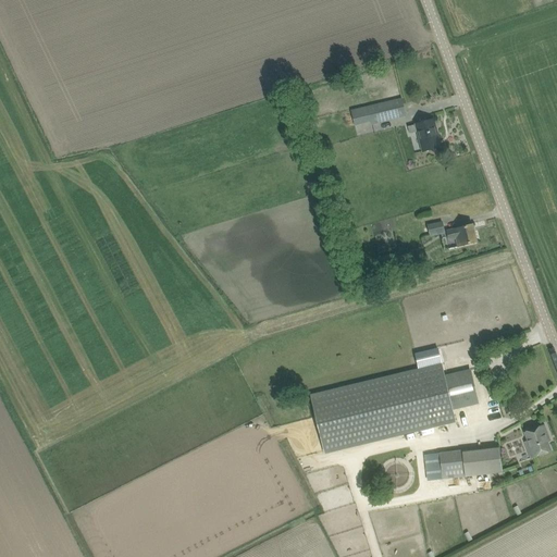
[(372,125),(406,118),(401,98),(367,107),(371,122),(372,125)]
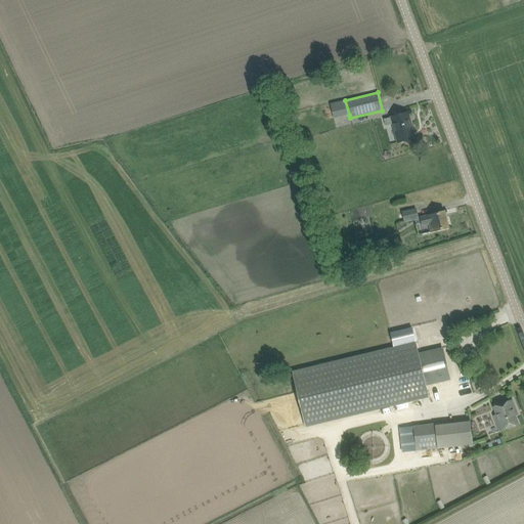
[(397,142),(405,140),(415,138),(408,113),(398,116),(384,119),(386,126),(393,125),(397,142)]
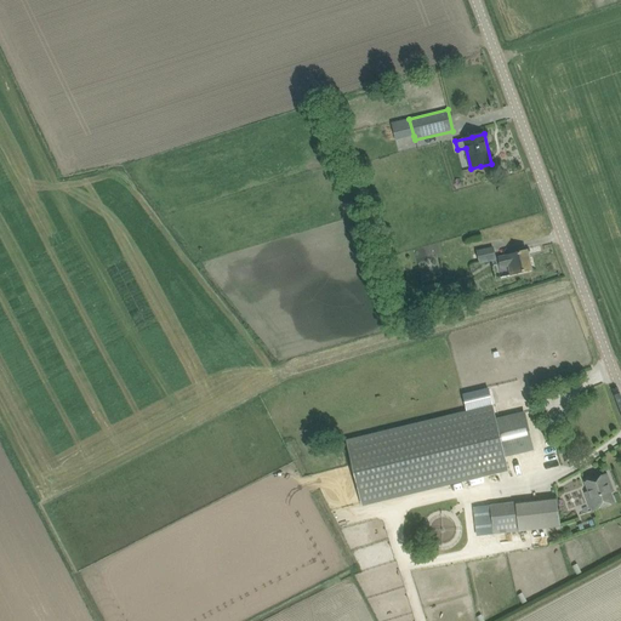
[(477,251),(477,252),(472,254),(474,263),(479,262),(479,265),(496,260),(494,248),(477,251)]
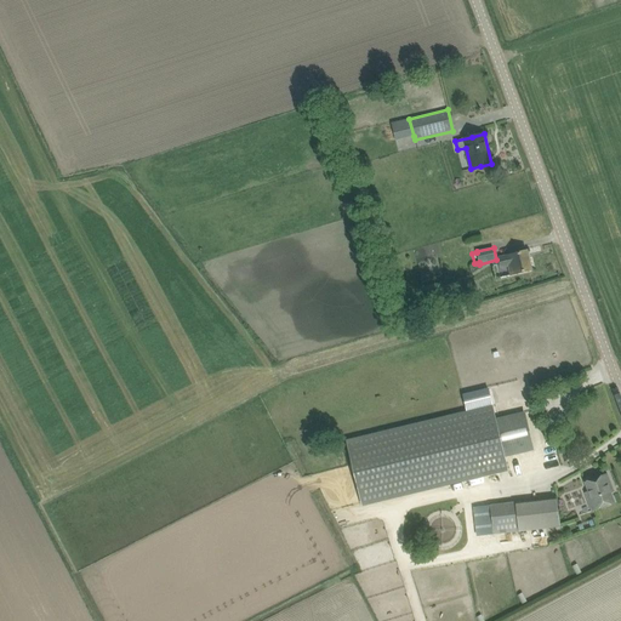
[(533,271),(528,250),(528,249),(506,252),(506,255),(499,256),(500,269),(508,267),(510,275),(533,271)]
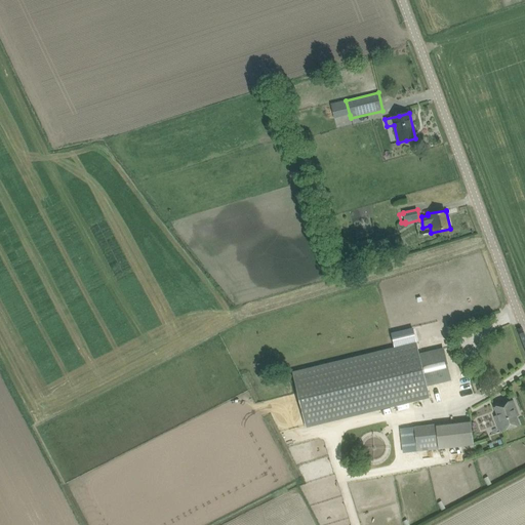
[(390,238),(373,243),(372,239),(364,242),(367,250),(384,245),(385,249),(392,247),(390,238)]
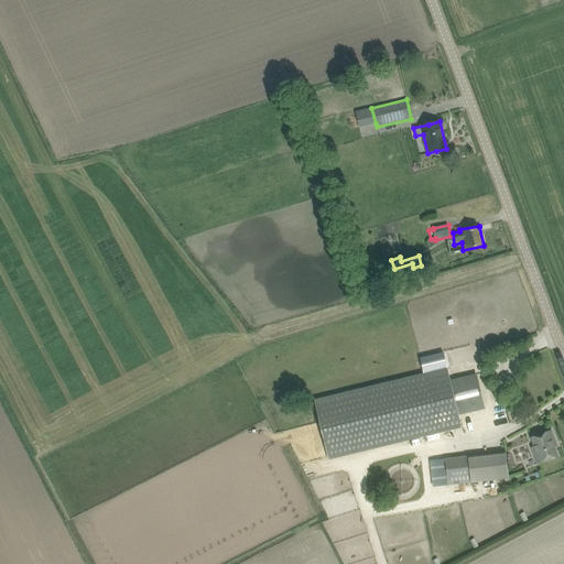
[(316,401),(321,422),(325,437),(329,458),(462,426),(459,415),(458,411),(485,404),(478,379),(452,384),(451,380),(448,369),(444,354),(420,359),(424,376),(316,401)]
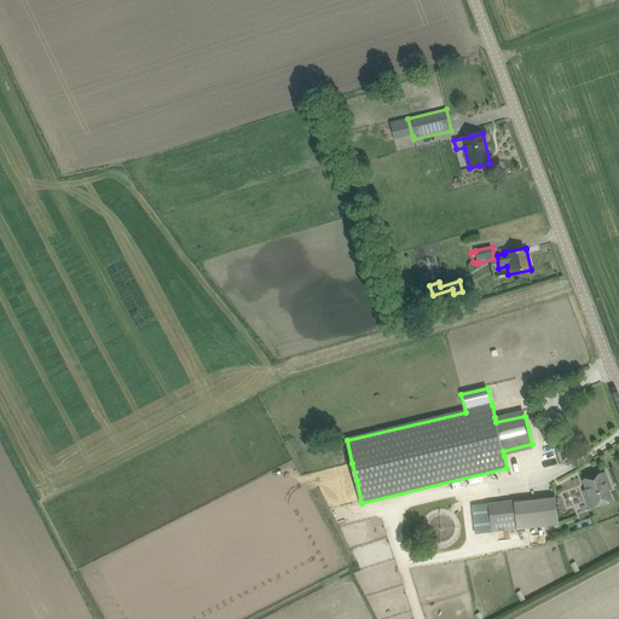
[(605,473),(594,476),(584,480),(595,508),(612,501),(606,485),(609,482),(605,473)]
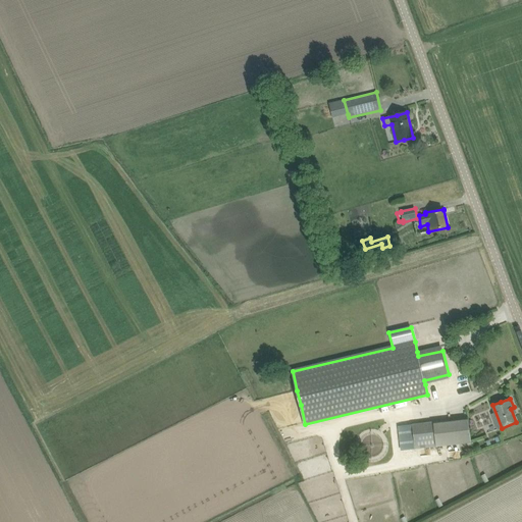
[(412,425),(401,426),(404,451),(415,449),(415,450),(460,444),(466,444),(471,442),(468,417),(412,424),(412,425)]
